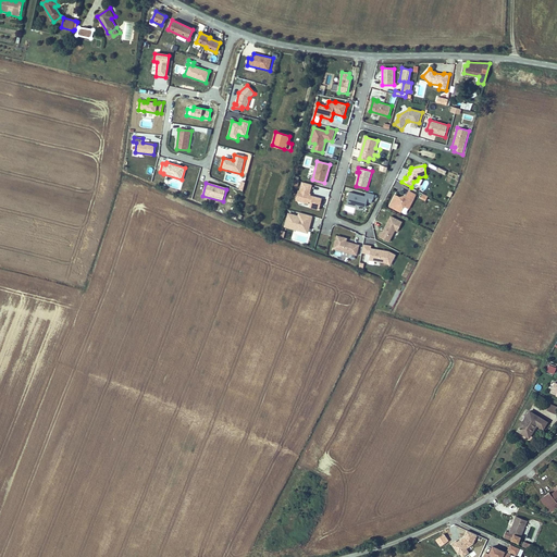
[(322,199),(312,197),(310,196),(311,195),(310,195),(311,189),(302,187),(300,192),(298,192),(296,200),(300,201),(300,199),(302,202),(308,203),(310,205),(309,208),(319,210),(322,199)]
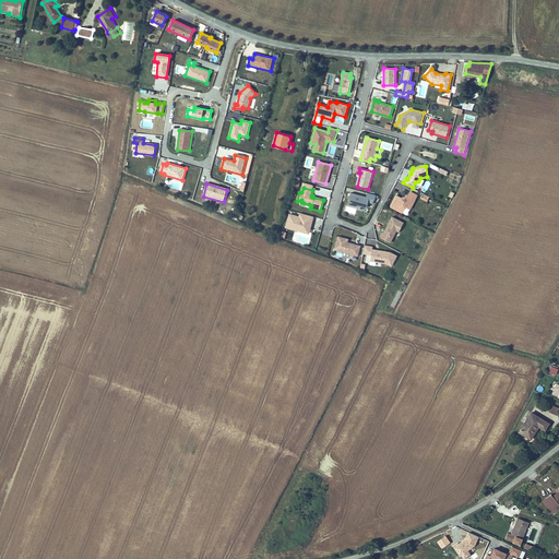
[(402,213),(405,207),(411,210),(415,202),(418,195),(411,192),(408,197),(402,199),(395,195),(390,207),(402,213)]
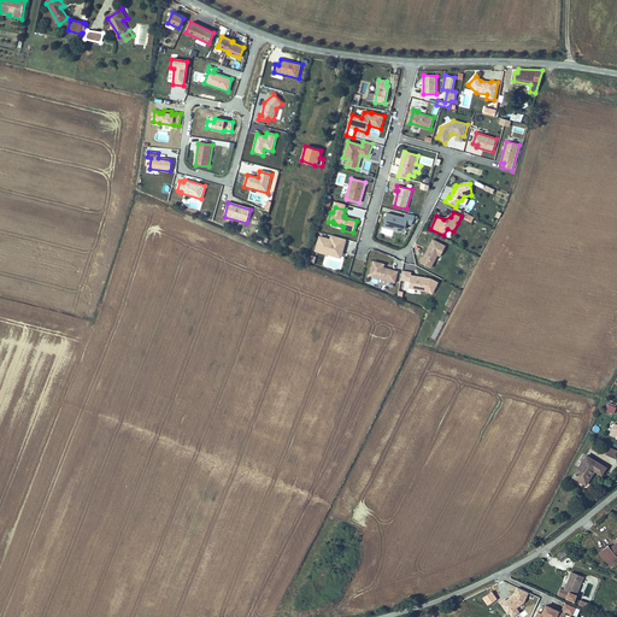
[(387,213),(383,227),(394,229),(395,228),(405,230),(407,219),(413,221),(415,216),(405,213),(404,218),(387,213)]
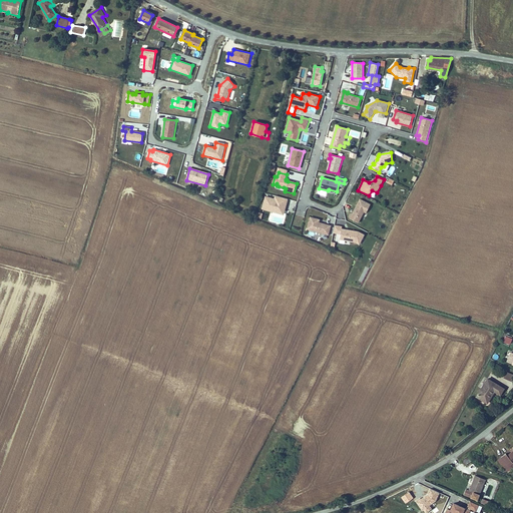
[(275,199),(266,197),(262,209),(283,214),(287,199),(276,196),(275,199)]
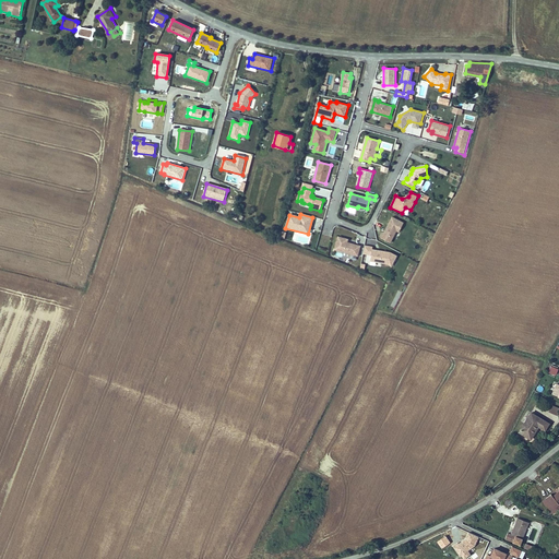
[(383,233),(381,237),(381,238),(391,242),(397,230),(400,232),(404,223),(393,217),(384,233),(383,233)]
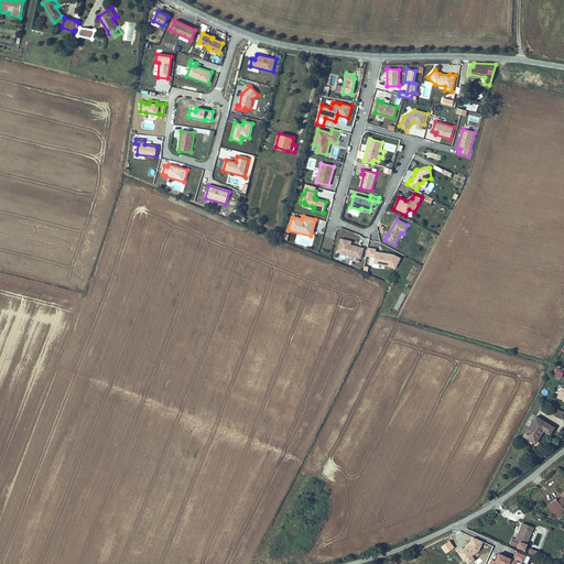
[(349,241),(342,239),(337,252),(360,259),(364,248),(351,245),(351,242),(349,241)]
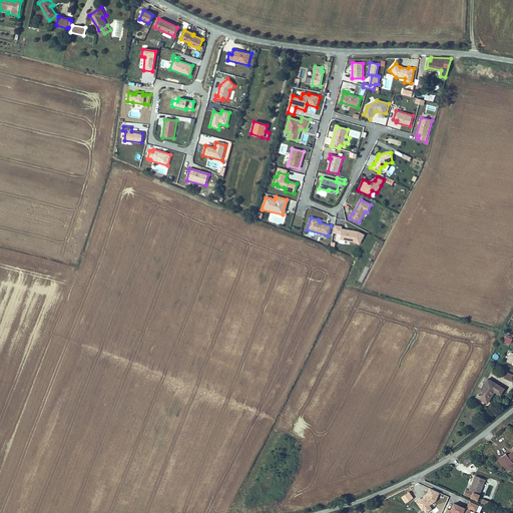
[(340,240),(355,242),(360,245),(365,234),(359,231),(342,229),(342,226),(335,225),(334,233),(341,234),(340,240)]
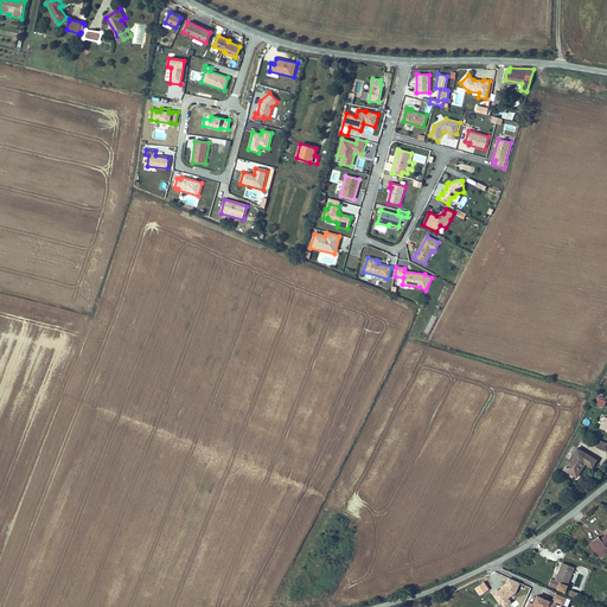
[(606,452),(606,449),(606,443),(600,441),(596,447),(606,452)]
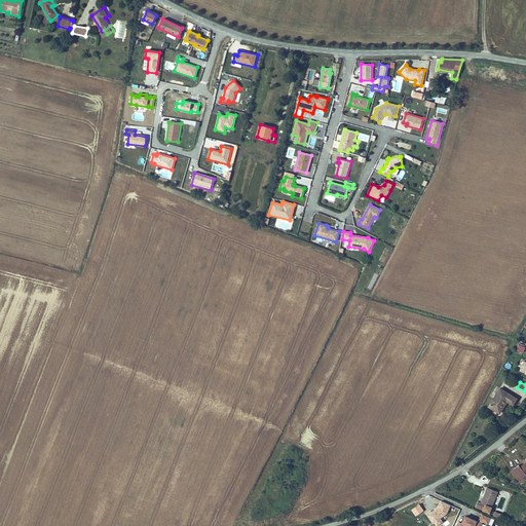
[(514,405),(517,399),(500,389),(490,406),(501,412),(508,402),(514,405)]
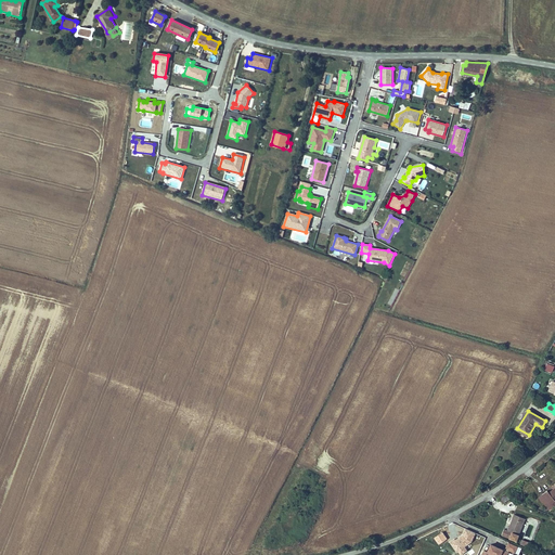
[(554,488),(549,493),(547,491),(539,498),(549,511),(554,505),(554,488)]
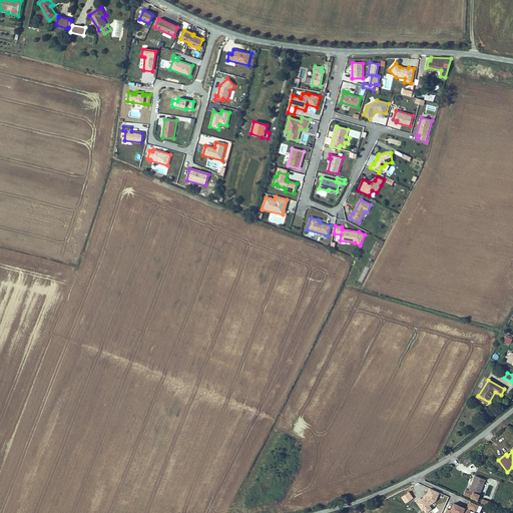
[(454,486),(461,471),(457,469),(450,485),(451,485),(454,486)]
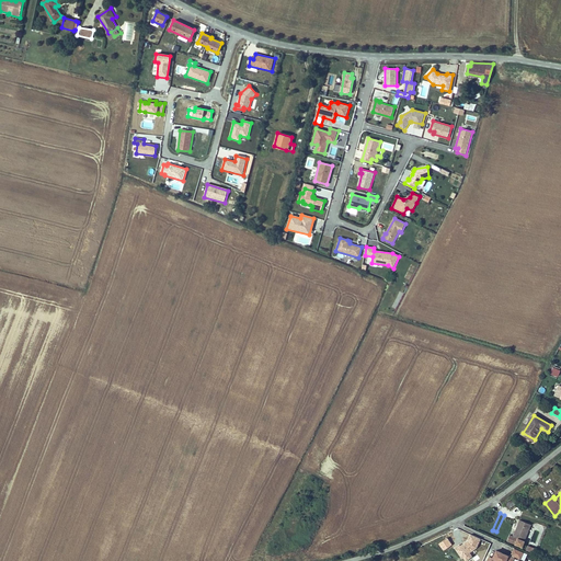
[(508,537),(516,521),(504,515),(496,531),(508,537)]
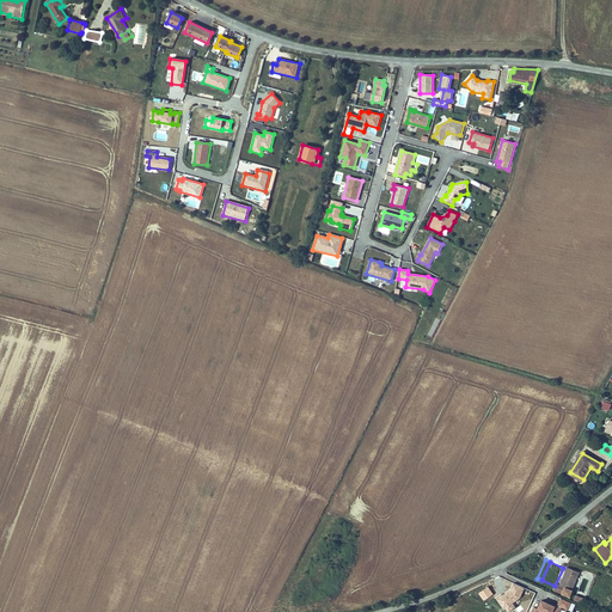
[(563,567),(563,568),(555,586),(560,587),(567,569),(563,567)]
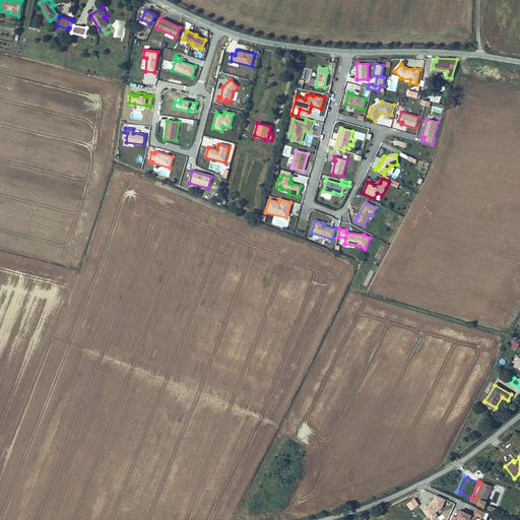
[(469,503),(471,498),(460,493),(457,492),(455,497),(468,503),(469,503)]
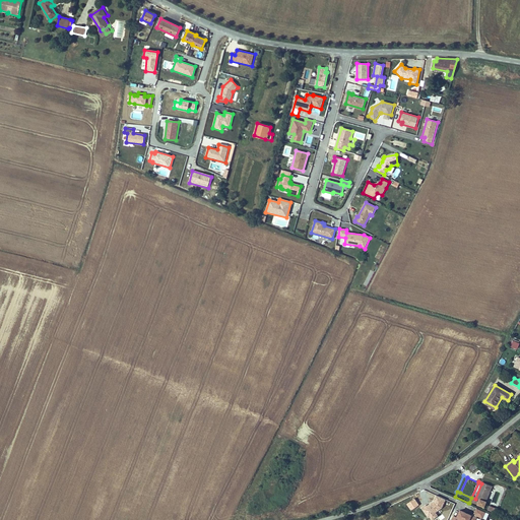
[(436,496),(434,501),(427,506),(426,505),(420,508),(428,518),(429,517),(431,519),(438,516),(436,513),(443,508),(446,500),(436,496)]
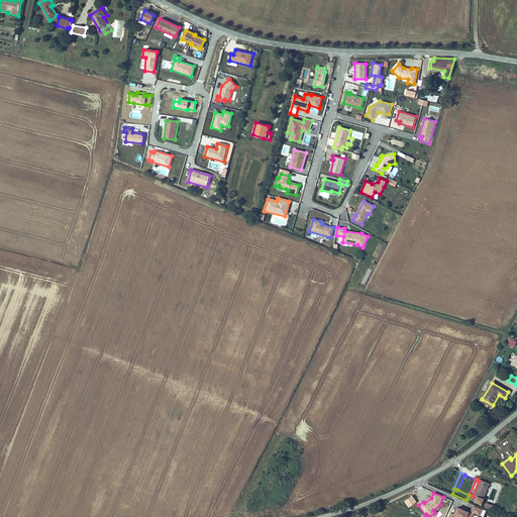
[(417,502),(412,496),(406,501),(410,507),(417,502)]
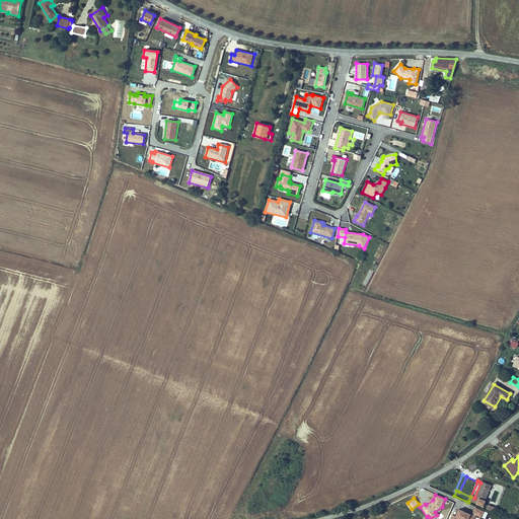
[(486,502),(479,499),(476,505),(483,508),(486,502)]
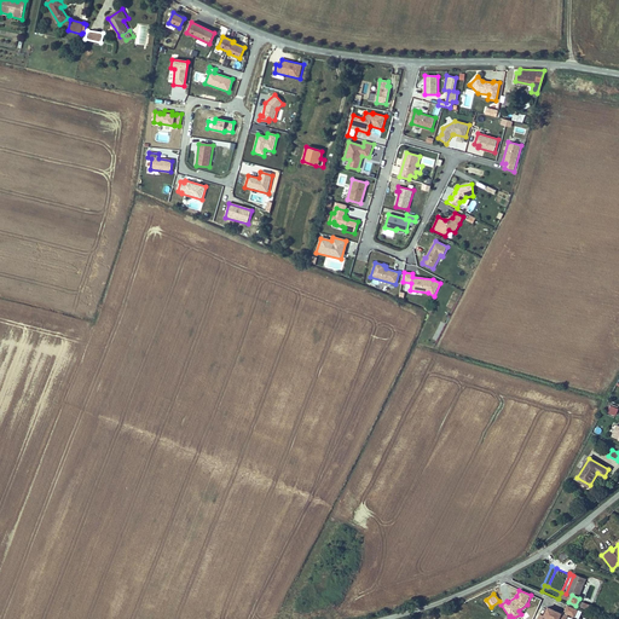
[(562,614),(547,608),(543,615),(541,614),(537,618),(566,618),(568,615),(574,618),(578,611),(566,606),(562,614)]
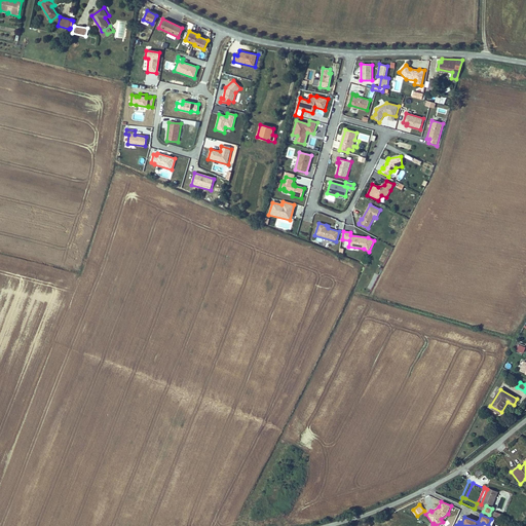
All buildings are outlined.
